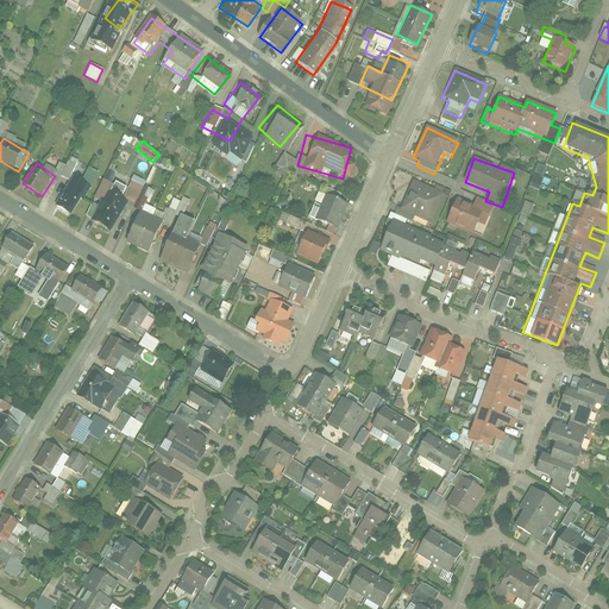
[(444,196),(413,181),(396,217),(412,223),(414,218),(431,225),(444,196)]
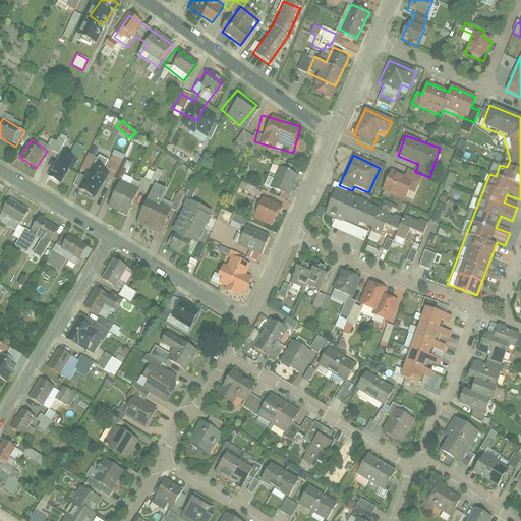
[(75,167),(60,157),(49,173),(64,183),(75,167)]
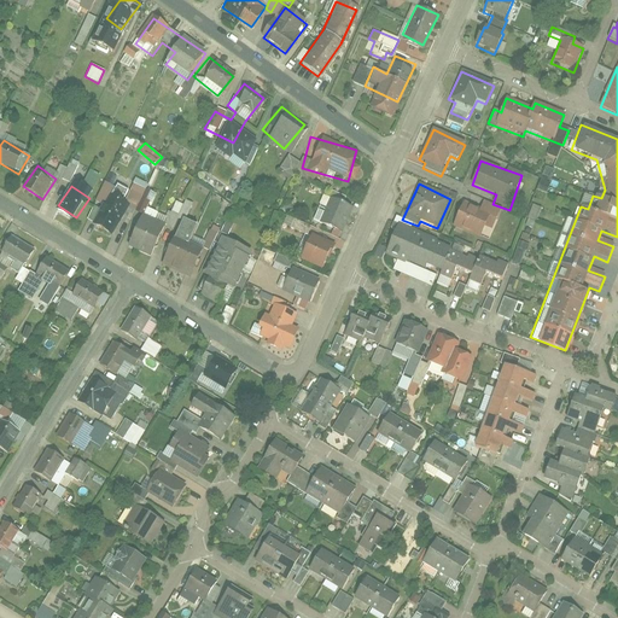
[(92,221),(110,235),(130,209),(112,194),(92,221)]
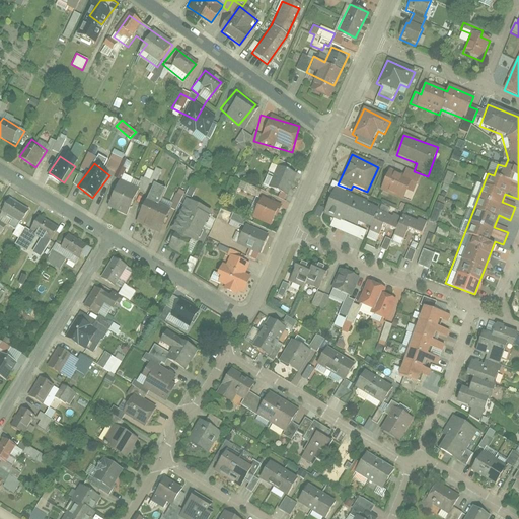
[(283,195),(292,174),(274,166),(266,187),(283,195)]
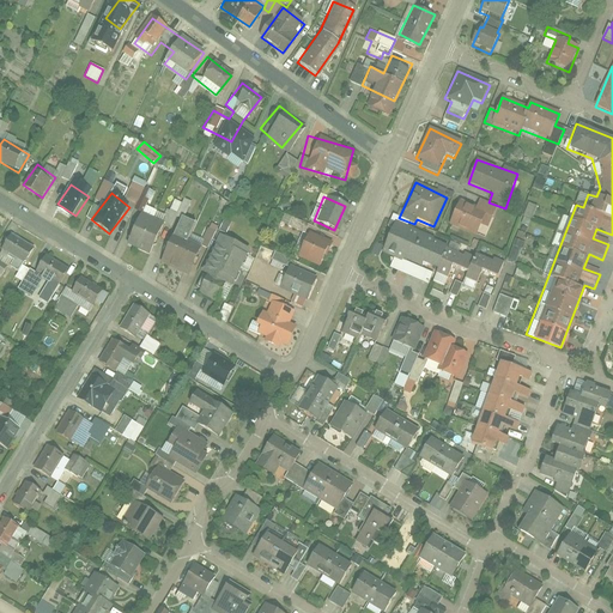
[(183,199),(177,212),(184,216),(192,202),(183,199)]
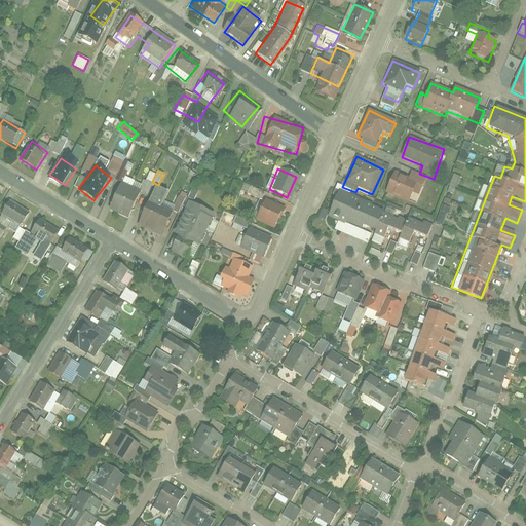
[(385,193),(409,203),(413,194),(419,196),(426,179),(412,172),(408,180),(408,181),(393,175),(385,193)]
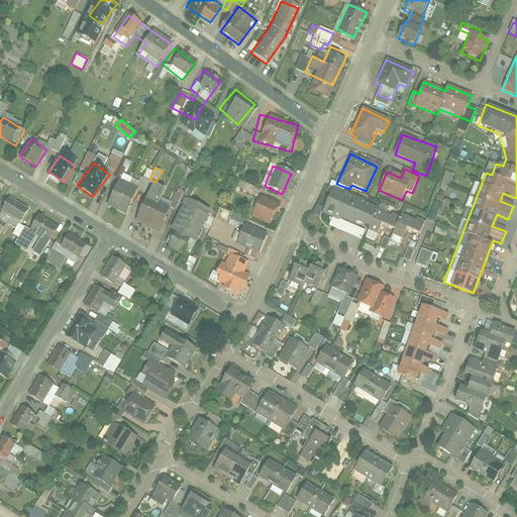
[(439,189),(446,191),(452,174),(445,172),(439,189)]
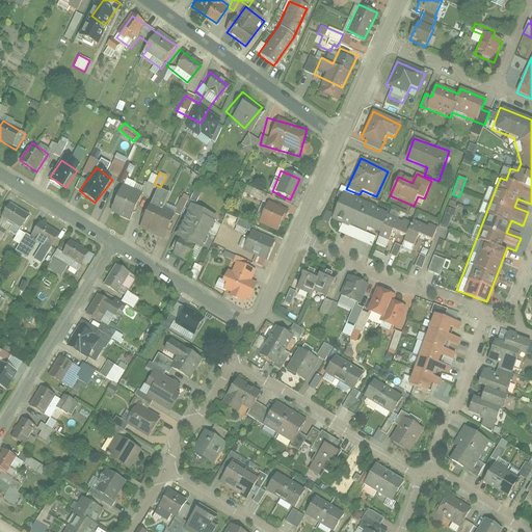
[(130,223),(141,198),(122,189),(110,214),(130,223)]
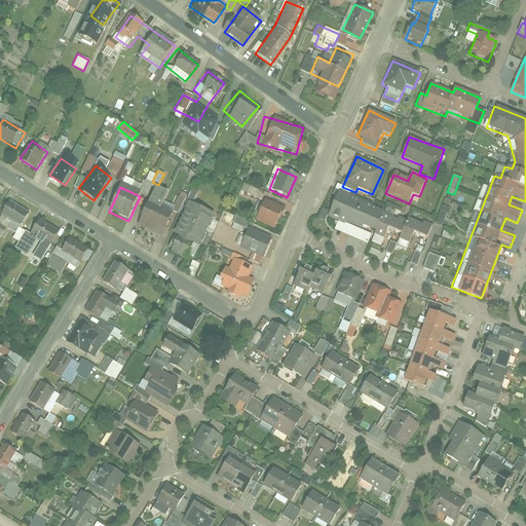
[(180,192),(173,210),(178,213),(185,194),(180,192)]
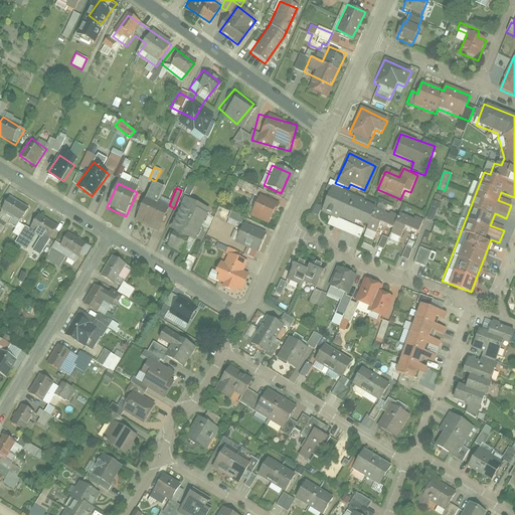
[(366,227),(375,207),(331,188),(321,212),(353,226),(354,222),(366,227)]
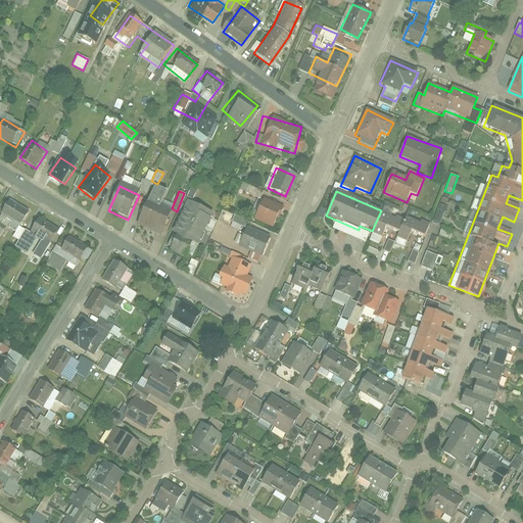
[(28,208),(6,195),(0,205),(0,218),(16,228),(28,208)]
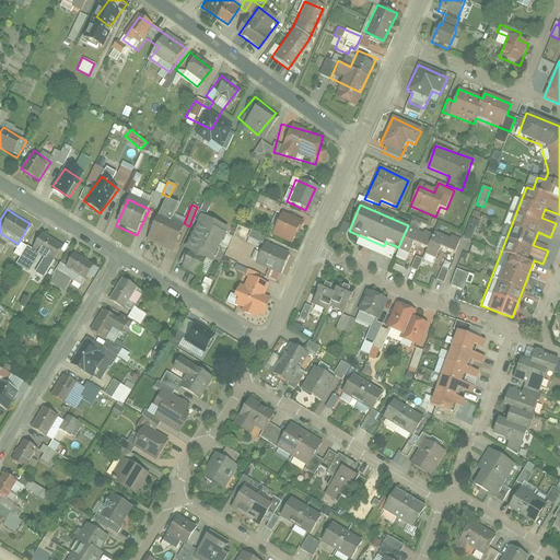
[(224,221),(203,213),(184,265),(199,271),(206,254),(210,256),(224,221)]
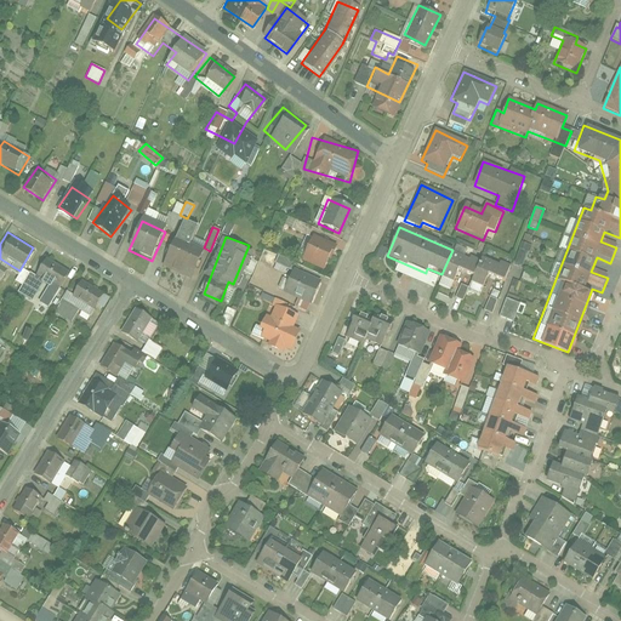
[(323,269),(334,244),(318,237),(312,250),(301,245),(296,257),(323,269)]
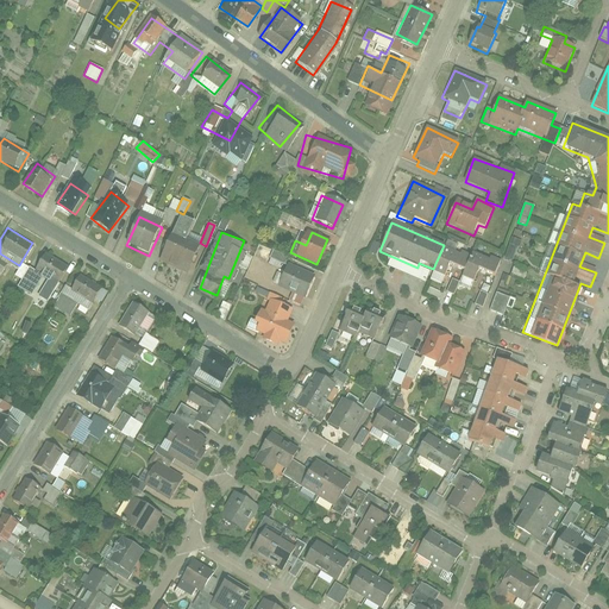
[(200,250),(171,234),(158,258),(187,274),(200,250)]
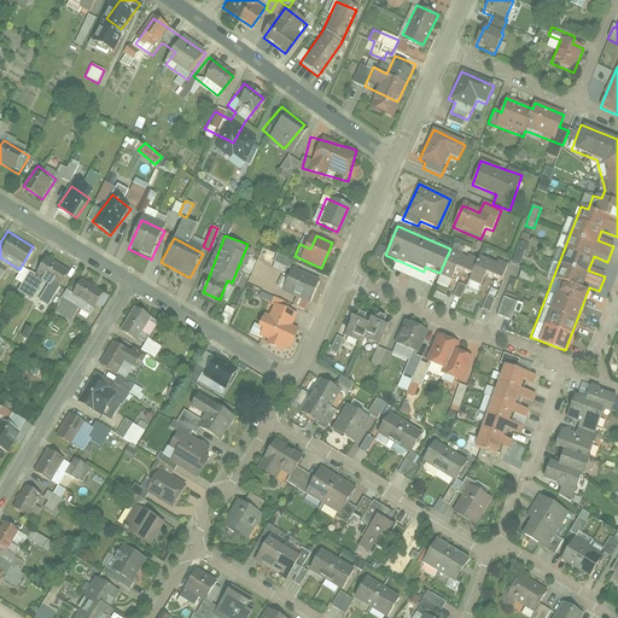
[(511,261),(518,264),(528,245),(520,242),(511,261)]
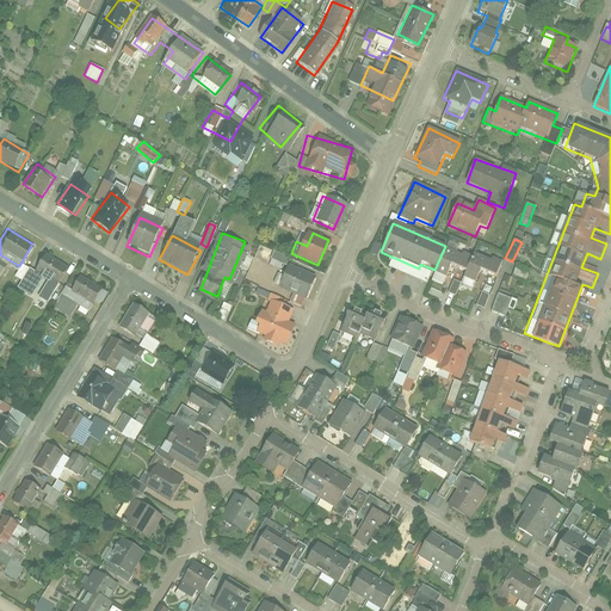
[(56,284),(67,267),(43,250),(31,266),(56,284)]
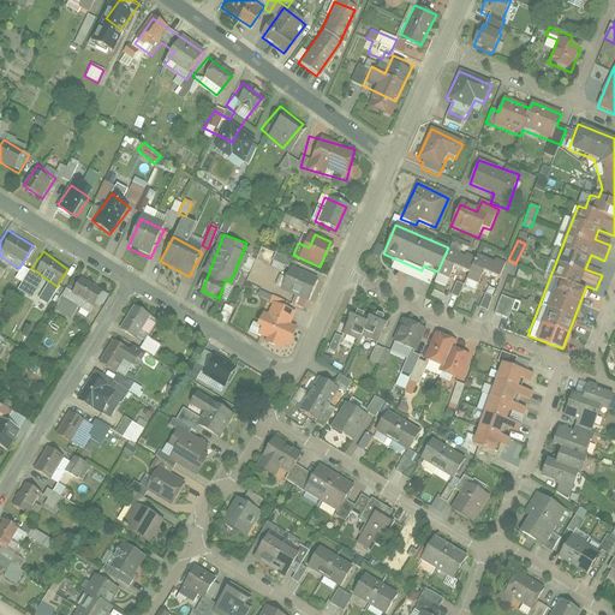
[(477,256),(476,261),(447,251),(439,276),(449,280),(453,268),(470,274),(466,281),(478,285),(483,273),(500,279),(505,266),(477,256)]
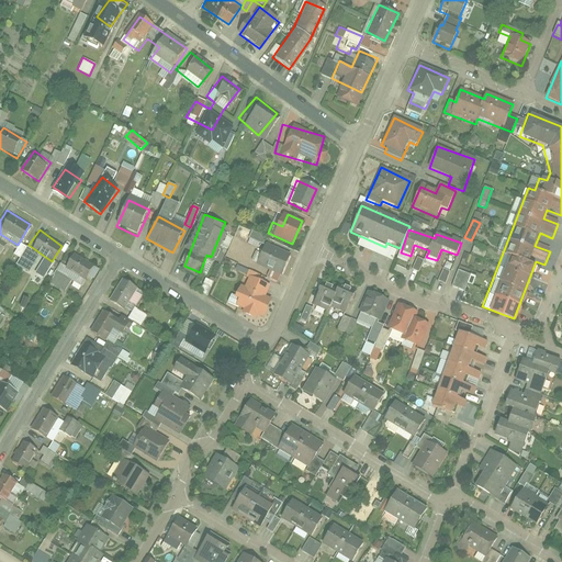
[(279,277),(289,257),(259,243),(250,262),(279,277)]
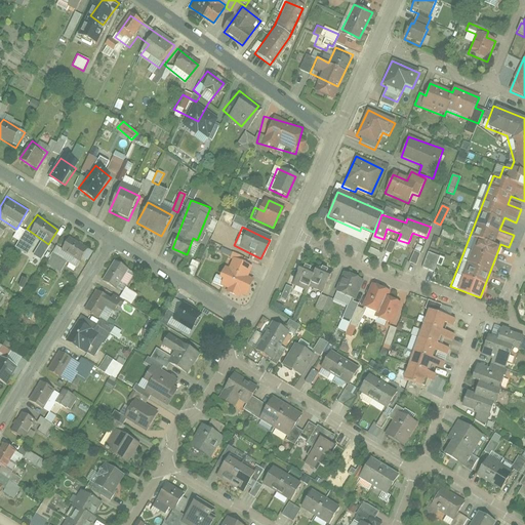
[(451,241),(453,235),(442,231),(440,237),(451,241)]
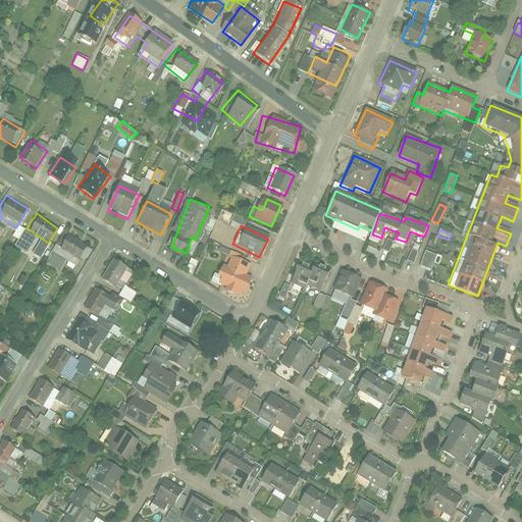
[(87,246),(68,233),(59,248),(76,260),(87,246)]
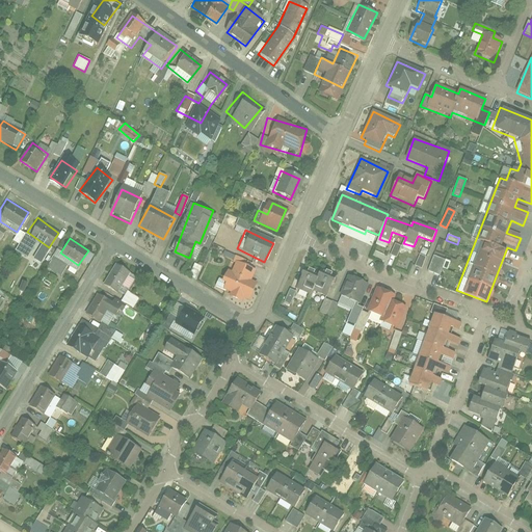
[(397,258),(399,245),(393,244),(390,256),(397,258)]
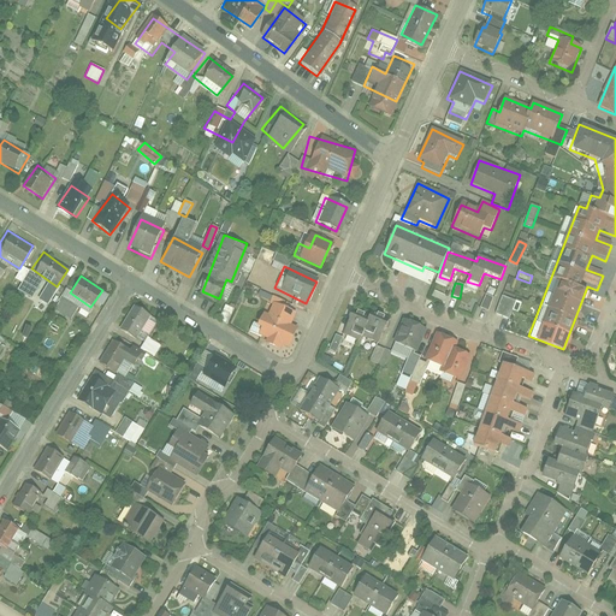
[(483,295),(480,309),(489,311),(492,297),(483,295)]
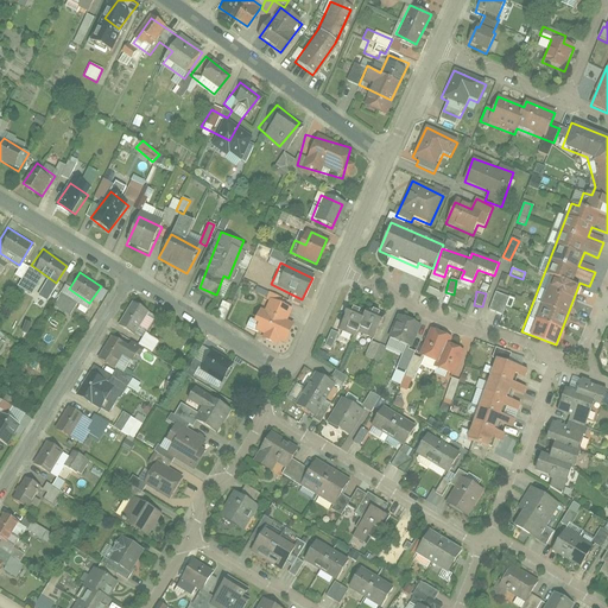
[(488,310),(502,315),(508,297),(494,292),(488,310)]
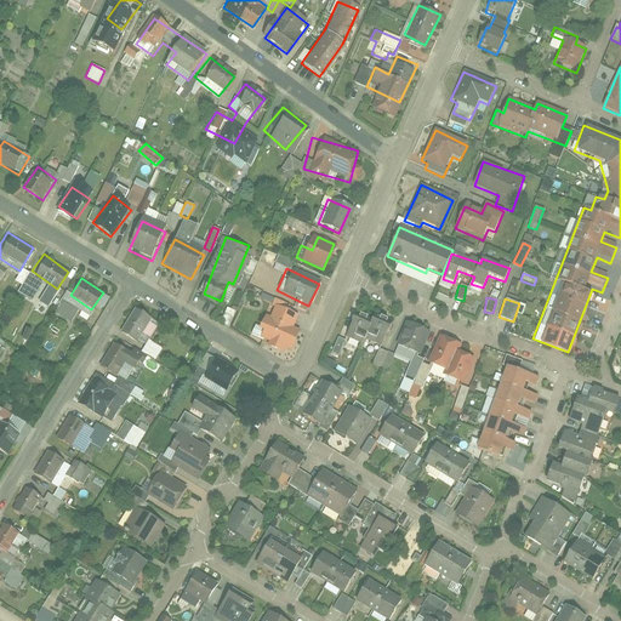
[(152,319),(135,306),(119,326),(136,340),(152,319)]
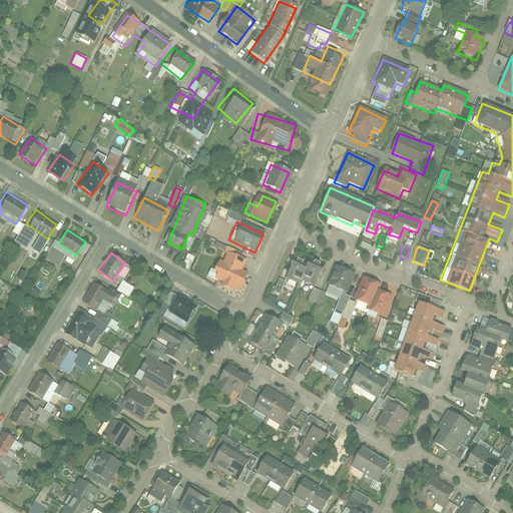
[(189,266),(193,258),(187,254),(183,263),(189,266)]
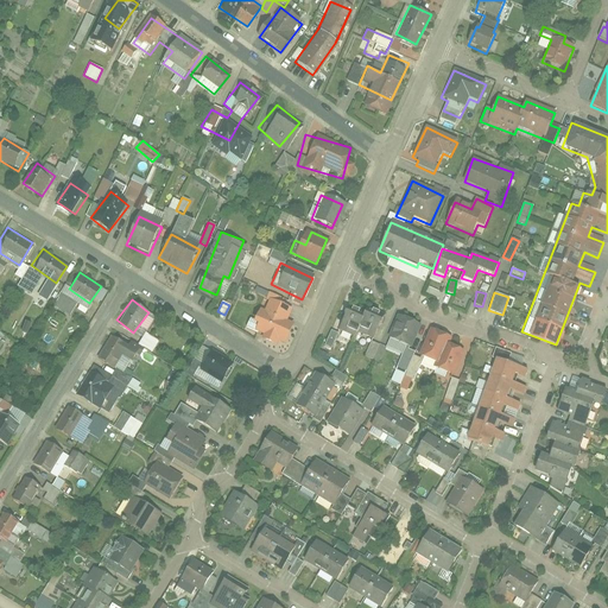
[(266,314),(263,310),(249,328),(270,343),(282,325),(277,322),(284,311),(273,304),(266,314)]
